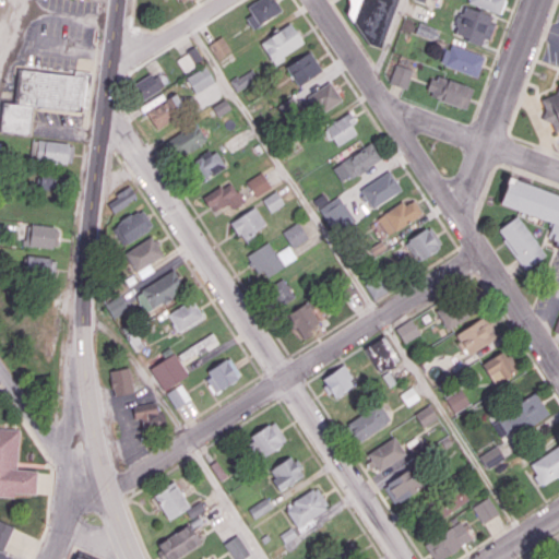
[(253,28),(282,10),(275,0),(256,0),(247,7),(252,14),(246,18),(253,28)]
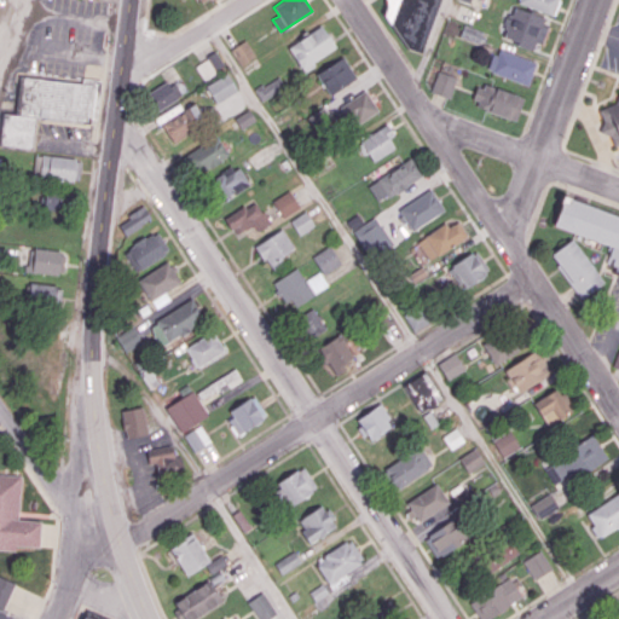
[(439,0),(382,0),(385,6),(380,15),(405,48),(421,53),(439,0)]
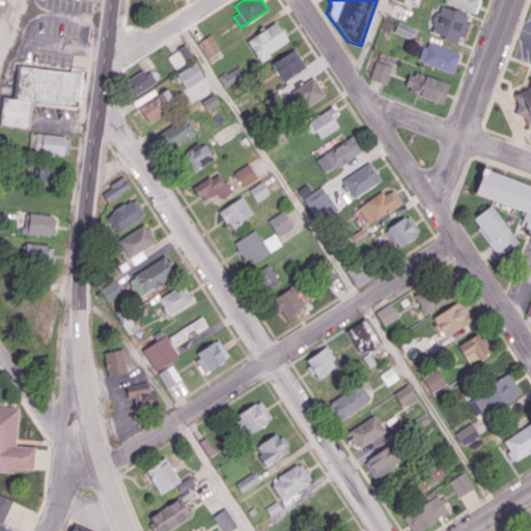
[(444,0),(444,2),(474,12),(478,0),(444,0)]
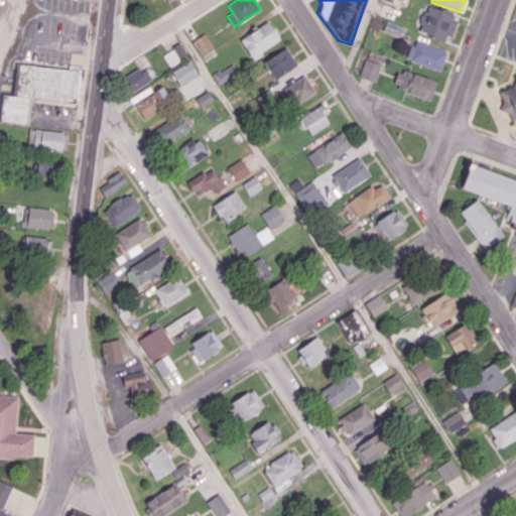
[(454,40),(461,20),(455,18),(457,13),(427,3),(424,13),(420,13),(418,22),(421,25),(418,32),(428,35),(427,39),(445,44),(447,38),(454,40)]
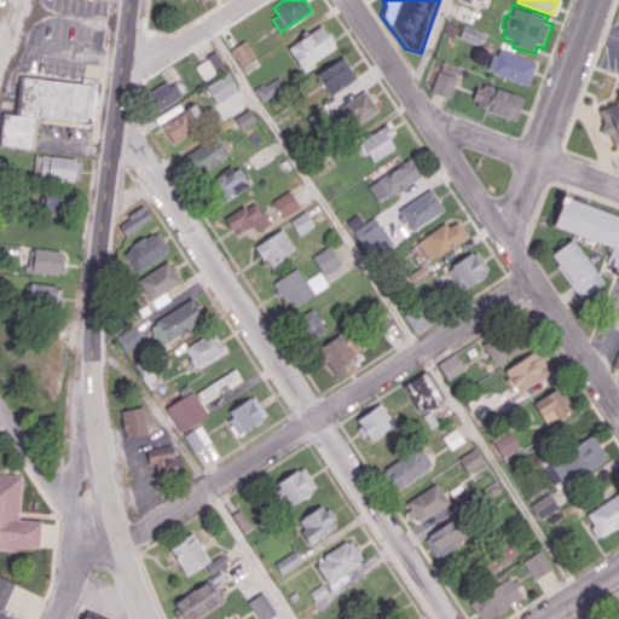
[(460,38),(479,44),(484,32),(463,24),(460,38)]
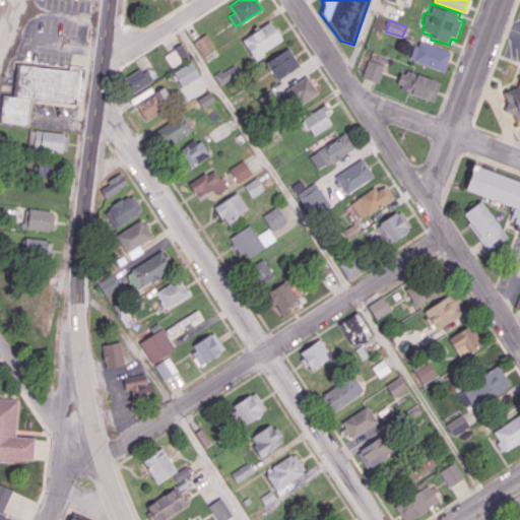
[(283,41),(270,21),(242,39),(255,59),(283,41)]
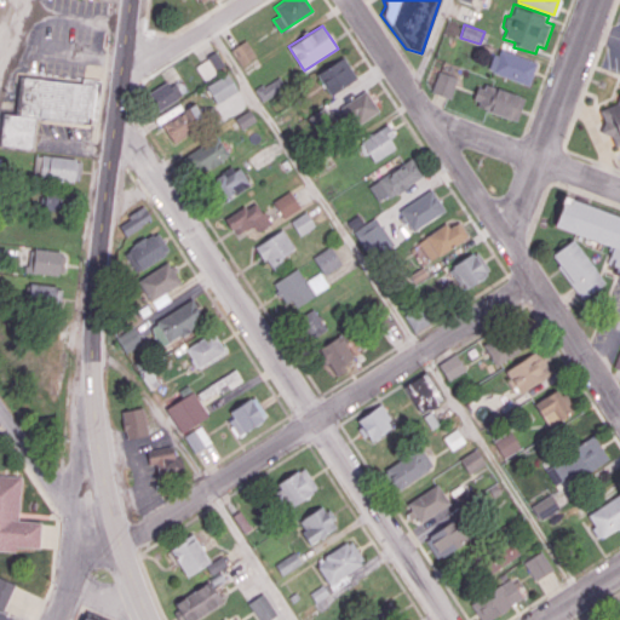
[(240,65),(257,57),(248,40),(231,47),(240,65)]
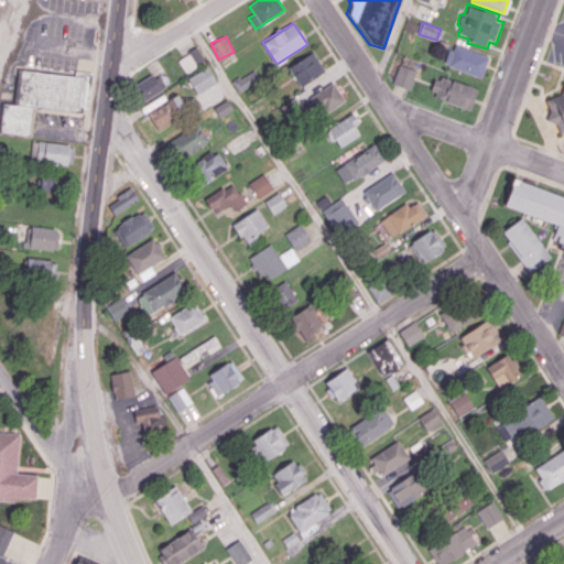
[(486,57),(454,45),(452,49),(448,47),(444,62),(479,75),(486,57)]
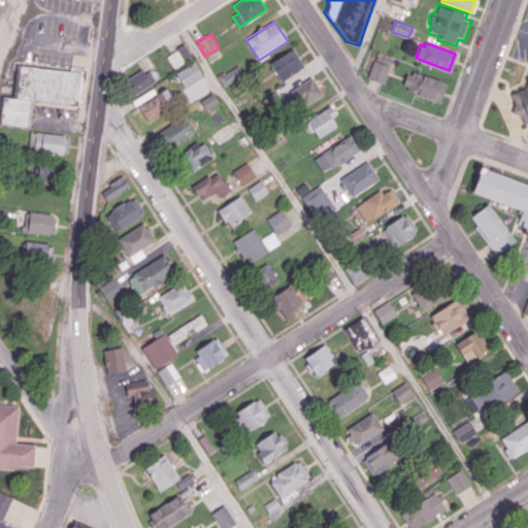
[(166,55),(173,67),(192,57),(185,44),(166,55)]
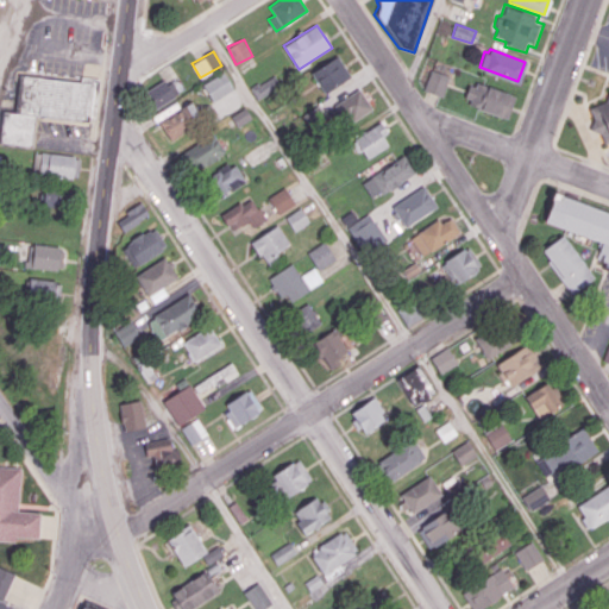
[(351,75),(338,56),(312,73),(325,93),(351,75)]
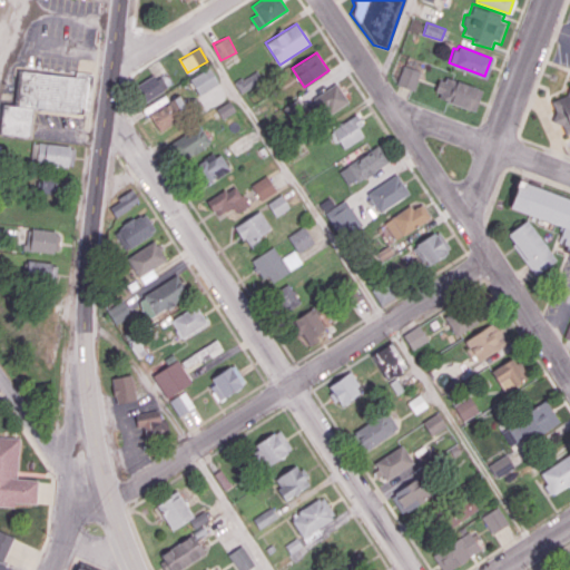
[(420,70),(403,65),(396,84),(412,90),(420,70)]
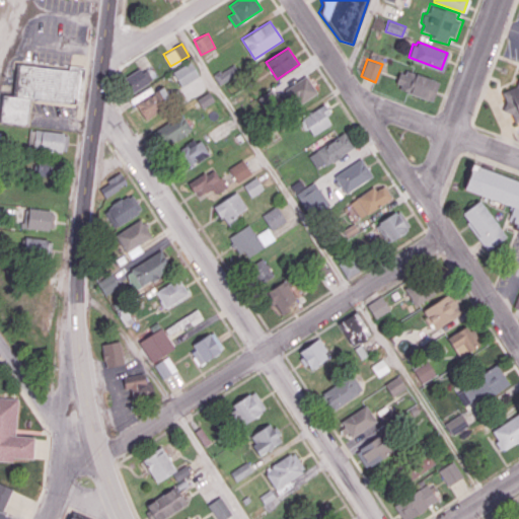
[(12,62),(78,69),(74,104),(28,98),(25,124),(0,121),(0,92),(9,94),(12,62)]
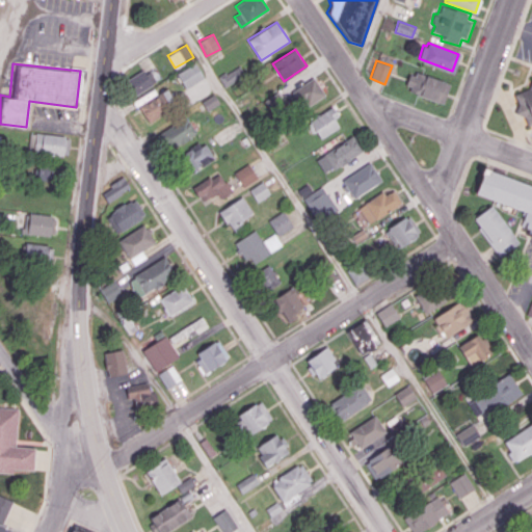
[(185,88),(204,78),(196,63),(177,73),(185,88)]
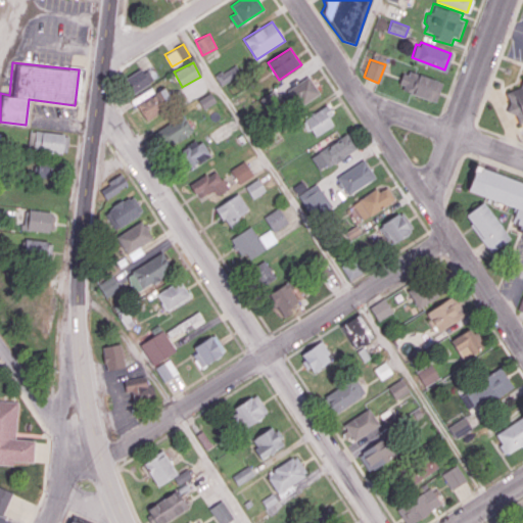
[(216,75),(220,85),(241,75),(236,64),(216,75)]
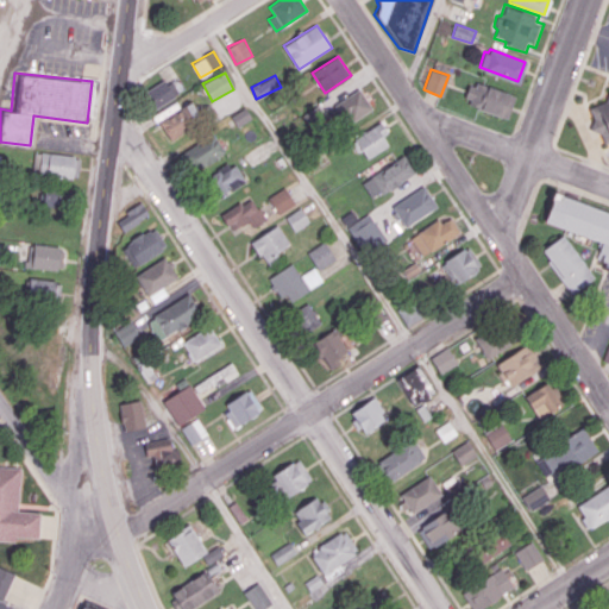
[(152,108),(174,99),(165,80),(144,90),(152,108)]
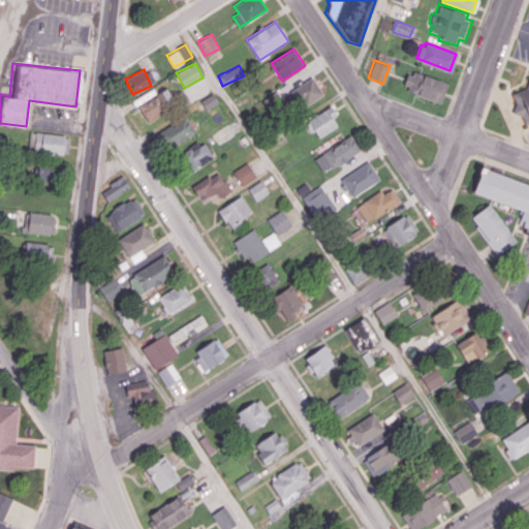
[(448,84),(441,104),(406,92),(408,86),(403,84),(407,73),(412,75),(413,70),(448,84)]
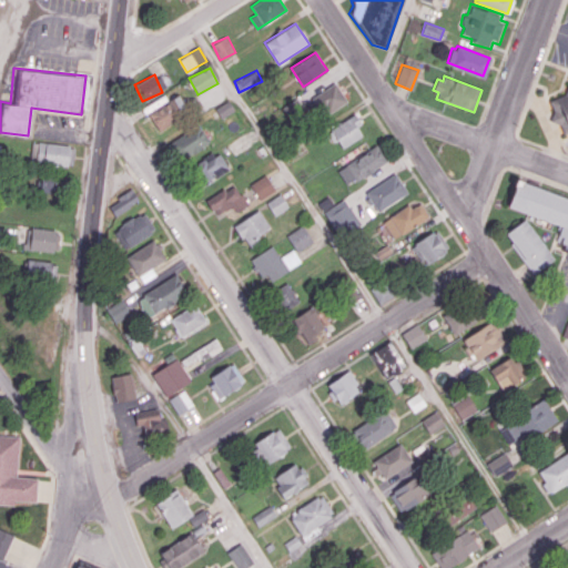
[(564,91),(567,80),(567,130),(563,133),(556,121),(549,118),(551,109),(547,98),(564,91)]
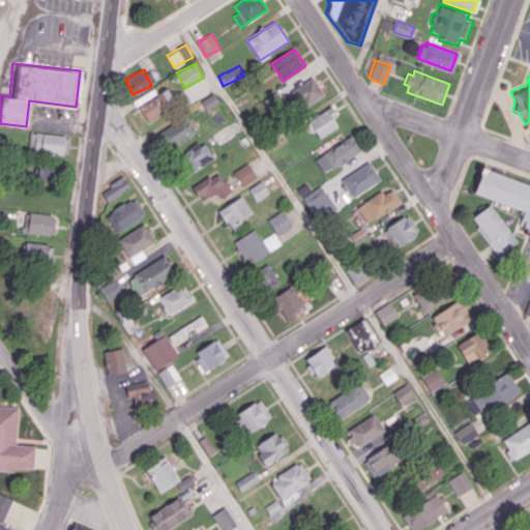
[(291,91),(302,109),(324,95),(313,77),(291,91)]
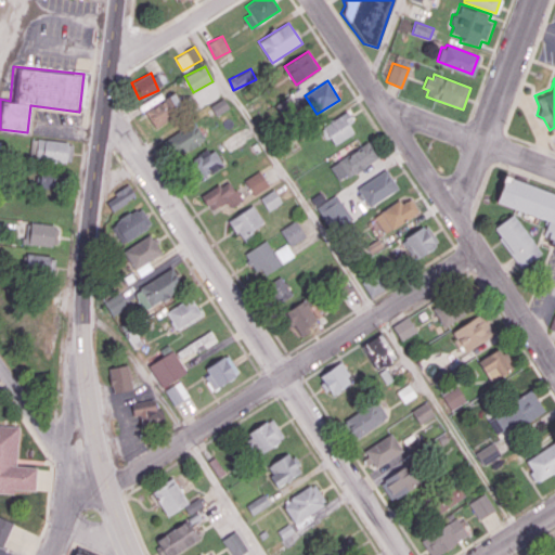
[(145,110),(155,128),(179,114),(175,106),(180,104),(175,93),(145,110)]
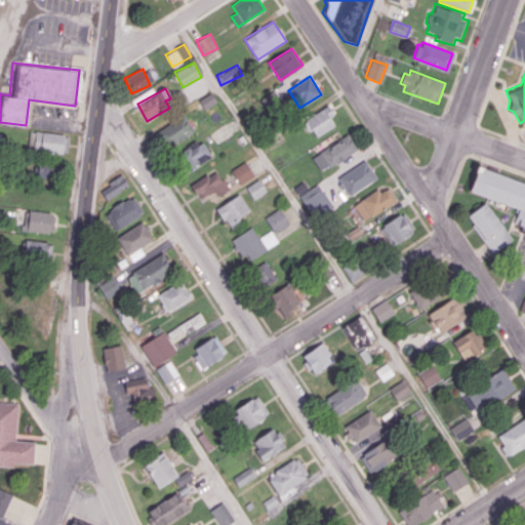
[(155,93),(152,89),(136,96),(138,102),(155,93)]
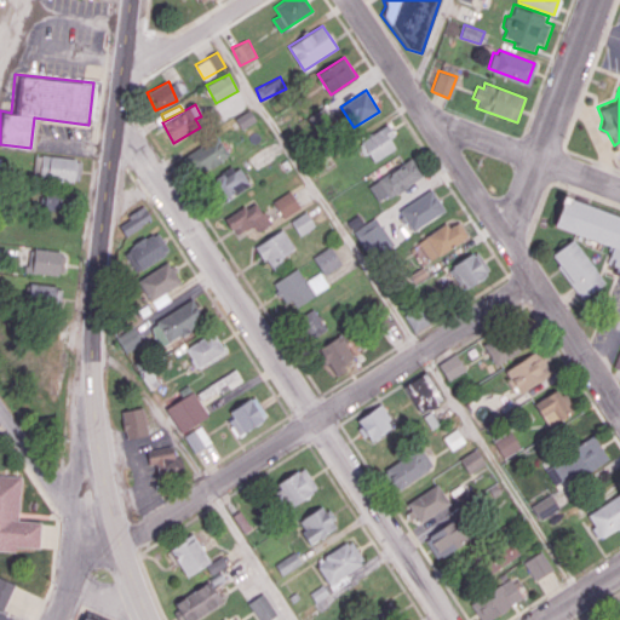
[(331,119),(325,108),(309,116),(316,127),(331,119)]
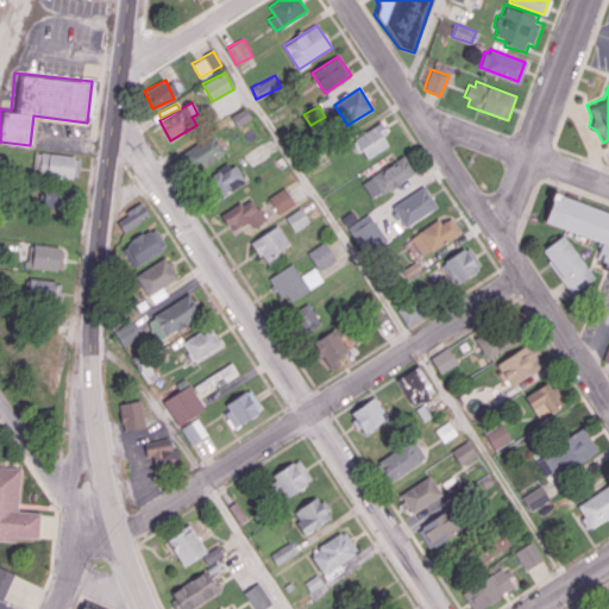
[(252,118),(245,107),(231,115),(238,126),(252,118)]
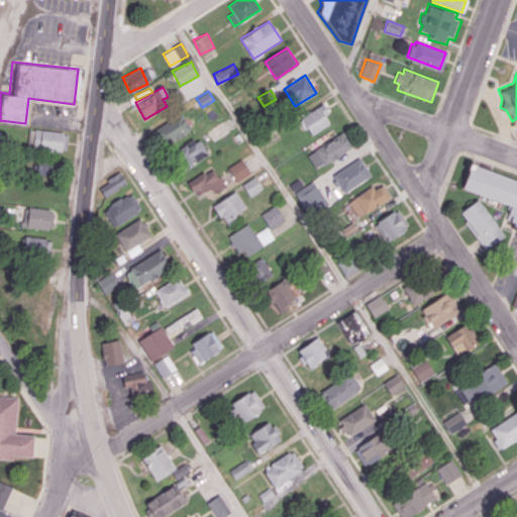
[(311,134),(330,123),(325,115),(329,112),(323,103),(301,117),(311,134)]
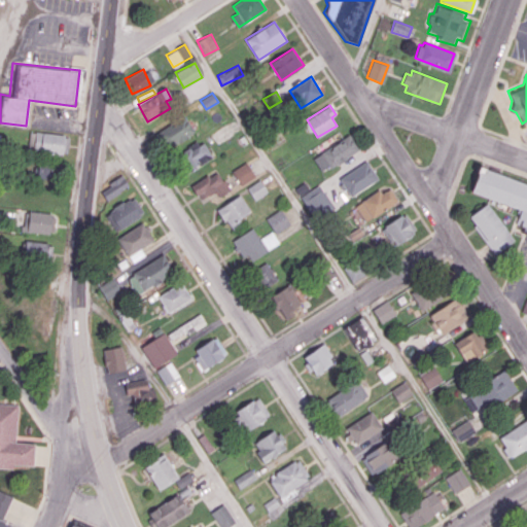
[(195,136),(187,117),(159,129),(166,147),(195,136)]
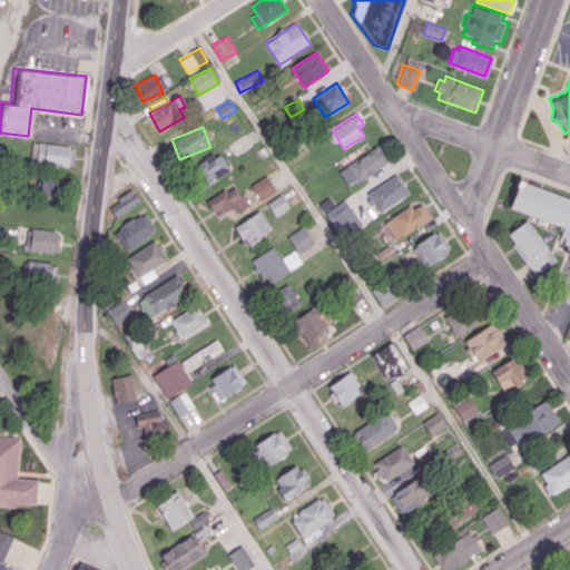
[(72,149),(66,149),(66,146),(31,143),(29,163),(64,166),(71,165),(72,149)]
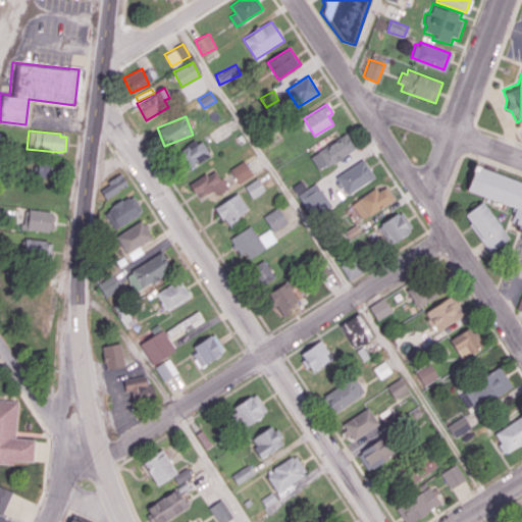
[(310,155),(319,170),(356,149),(347,134),(310,155)]
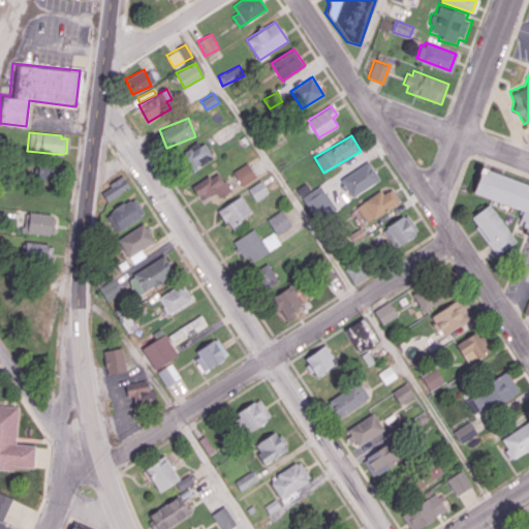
[(213,159),(207,143),(180,152),(186,169),(213,159)]
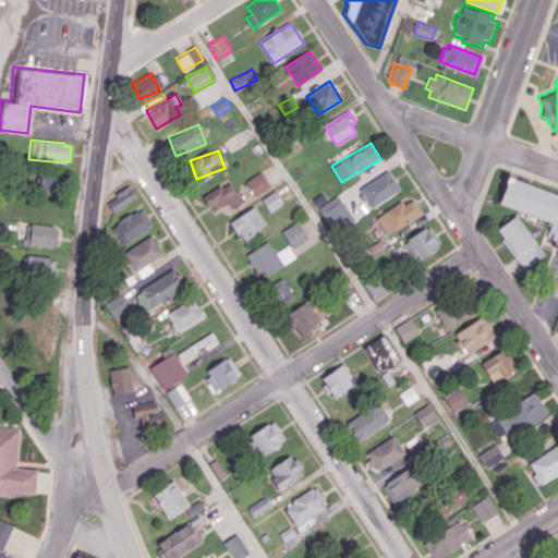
[(68,172),(38,169),(36,187),(65,191),(68,172)]
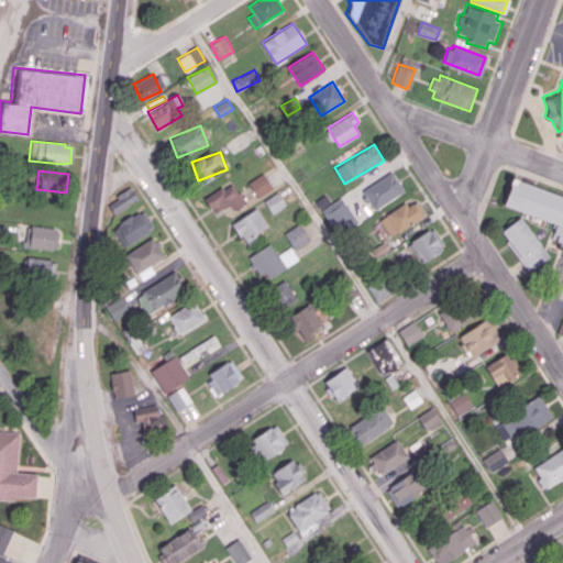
[(405,191),(392,172),(363,189),(375,209),(405,191)]
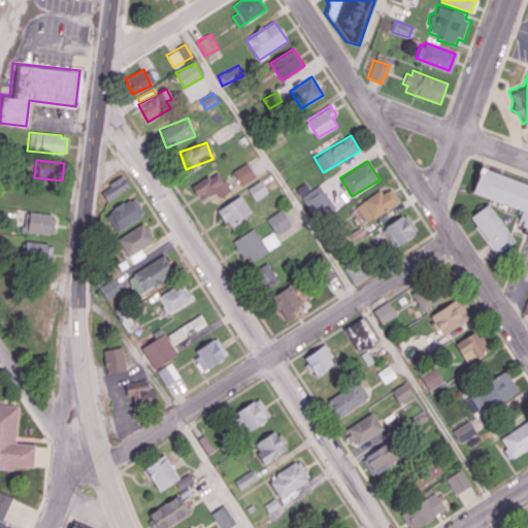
[(240,185),(256,177),(249,163),(233,169),(240,185)]
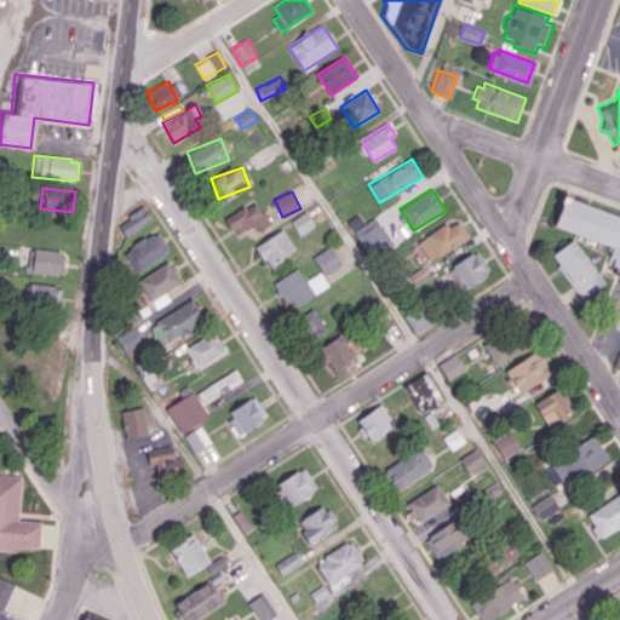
[(563,196),(619,216),(619,267),(608,263),(608,260),(613,247),(552,225),(563,196)]
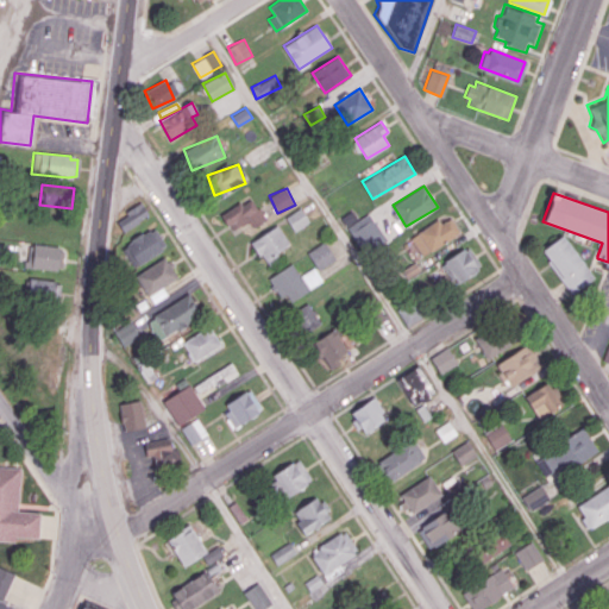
[(250,220),(255,226),(267,219),(251,196),(221,215),(232,232),(250,220)]
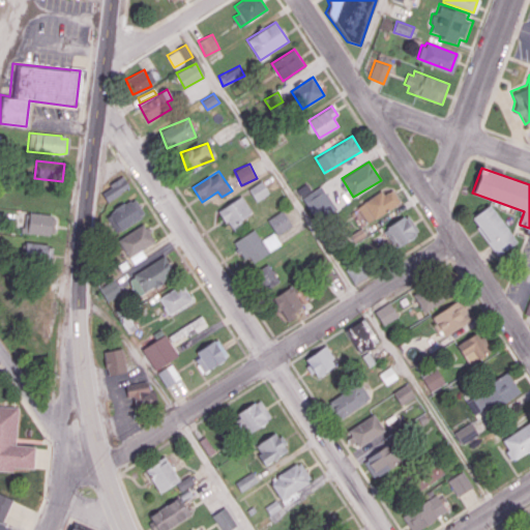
[(100,190),(107,201),(130,187),(124,177),(100,190)]
